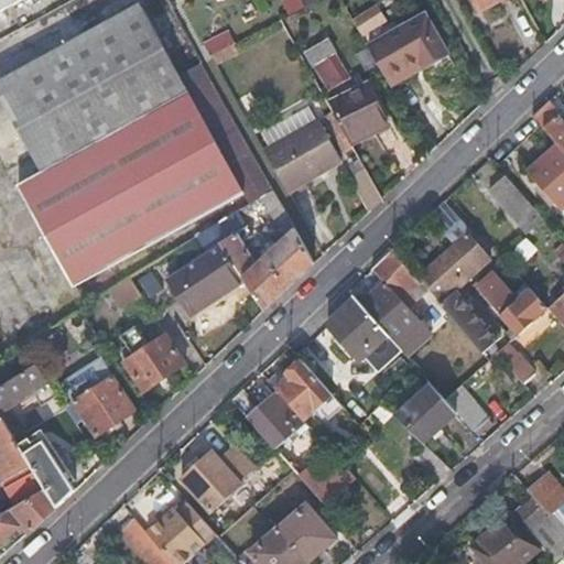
[(0,0),(0,14),(28,0),(0,0)]
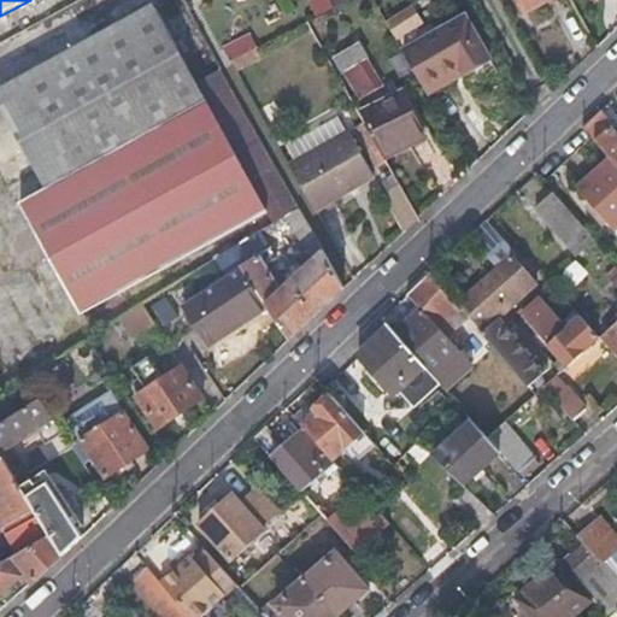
[(195,31),(177,0),(164,0),(9,86),(50,163),(216,70),(215,68),(195,31)]
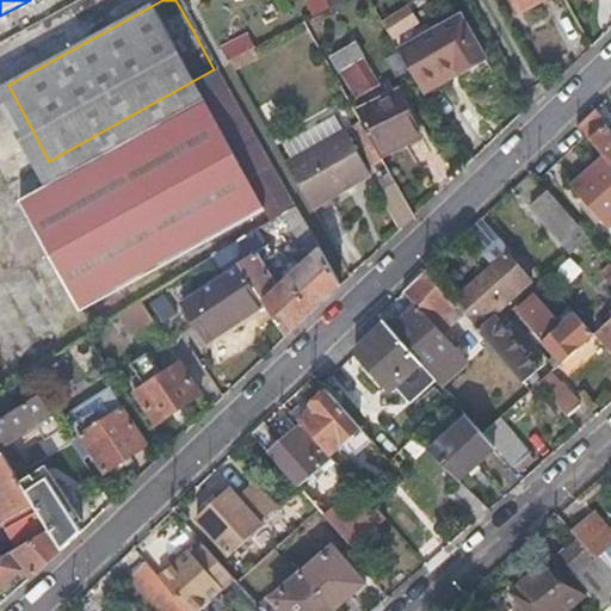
[(327,0),(302,0),(301,1),(309,17),(331,6),(327,0)]
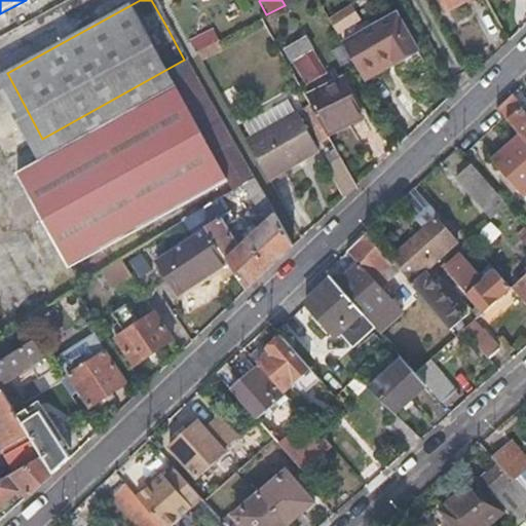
[(444,0),(449,9),(466,0),(444,0)]
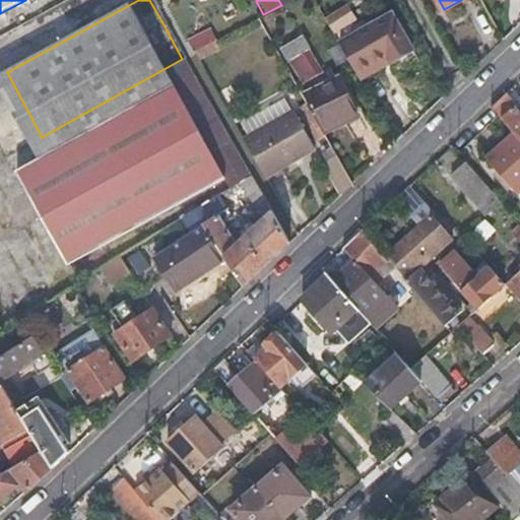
[(382,18),(405,58),(412,54),(392,13),(382,18)]
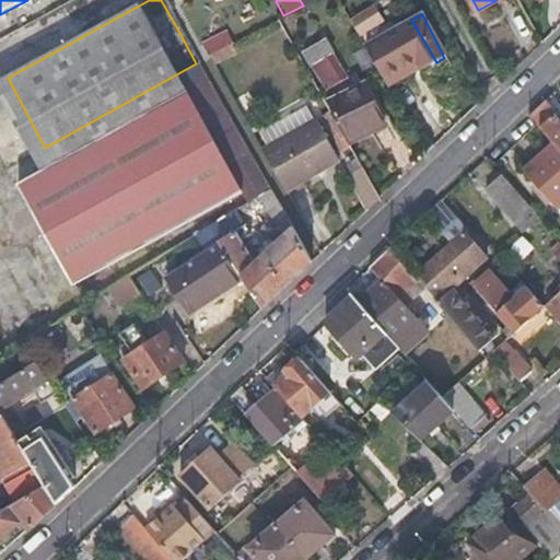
[(388,88),(436,62),(411,20),(369,44),(385,74),(382,76),(388,88)]
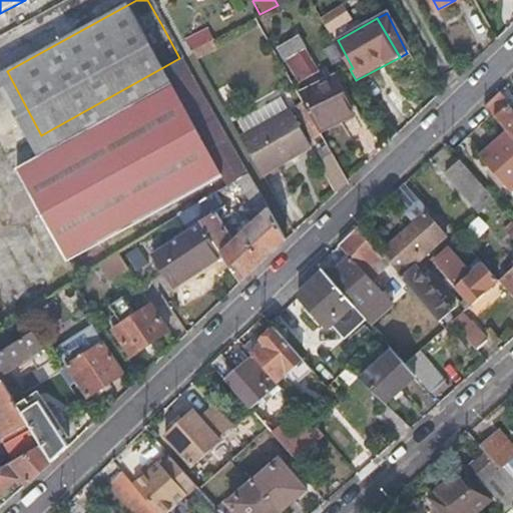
[(207,26),(185,38),(194,56),(217,45),(207,26)]
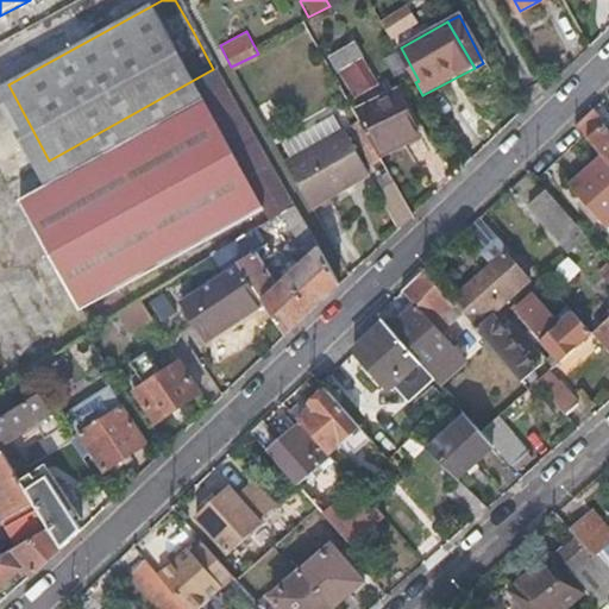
[(327,60),(349,99),(376,83),(353,42),(325,56),(327,60)]
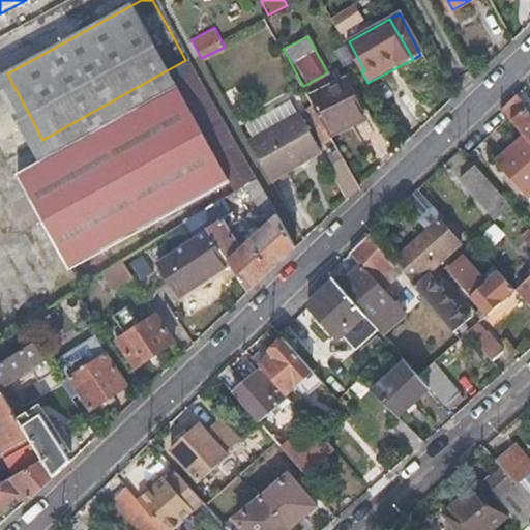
[(190,70),(185,60),(42,140),(51,155),(194,75),(190,70)]
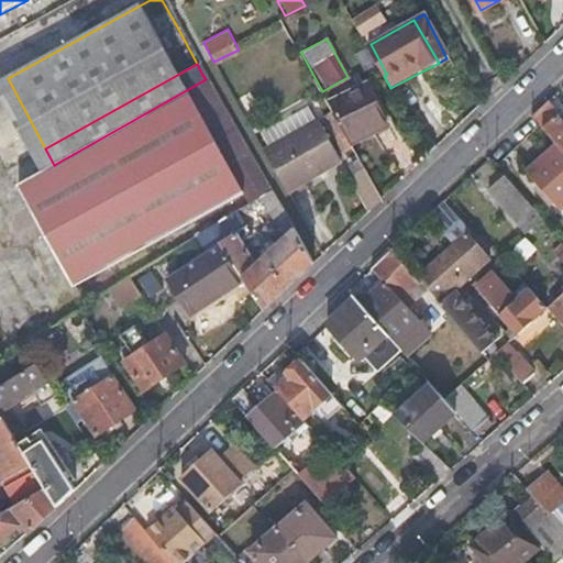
[(206,79),(54,165),(15,187),(75,285),(260,179),(206,79)]
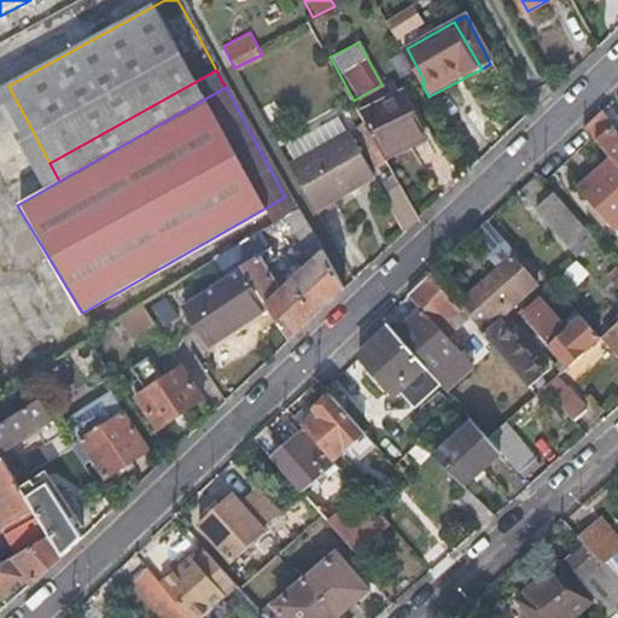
[(424,138),(401,97),(362,117),(385,159),(424,138)]
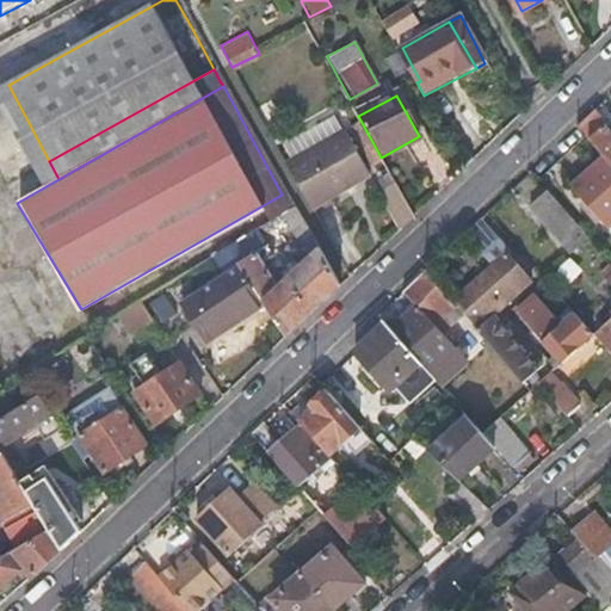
[(580,125),(587,135),(608,156),(610,160),(610,135),(605,128),(606,125),(594,112),(580,125)]
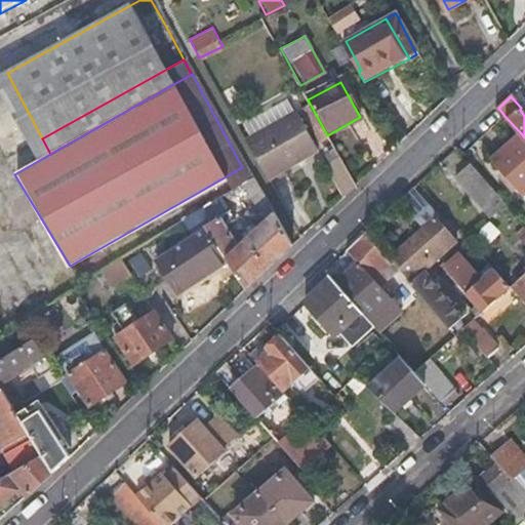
[(297,110),(247,137),(269,177),(318,149),(297,110)]
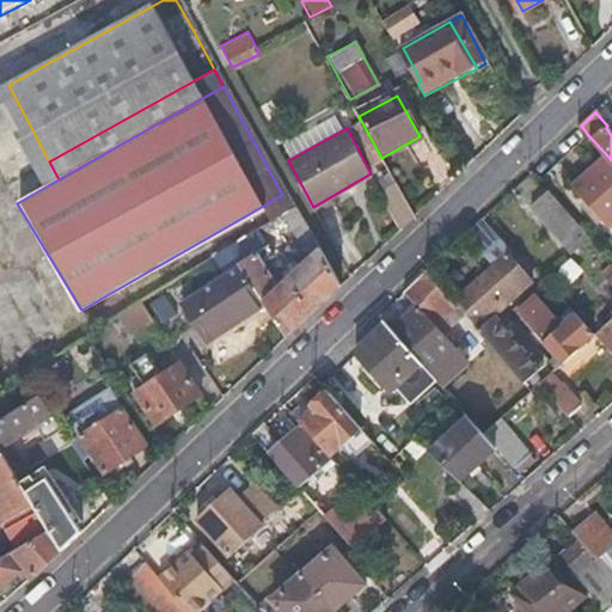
[(611,222),(611,160),(609,157),(576,184),(611,224),(611,222)]
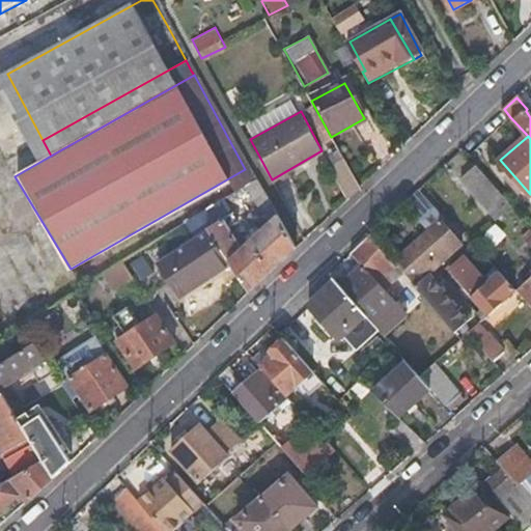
[(329,170),(344,201),(356,190),(341,163),(329,170)]
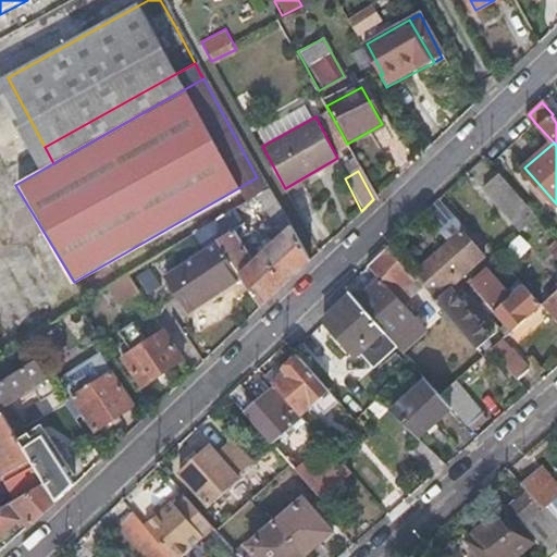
[(539,214),(500,172),(484,187),(491,195),(522,230),(539,214)]
